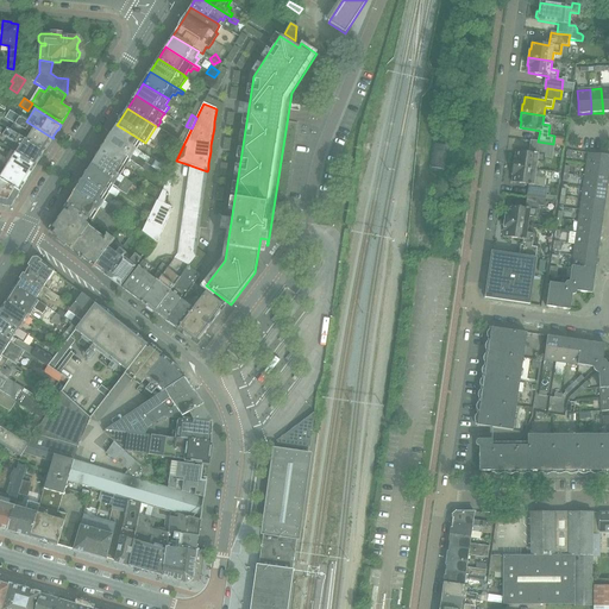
[(26,121),(18,115),(13,124),(25,131),(26,129),(31,132),(26,140),(44,151),(50,143),(52,138),(26,121)]
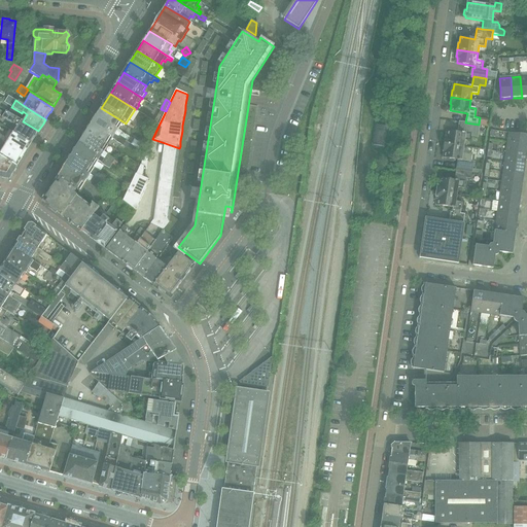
[(94,119),(128,141),(130,136),(121,131),(120,133),(116,131),(123,121),(101,108),(96,116),(94,119)]
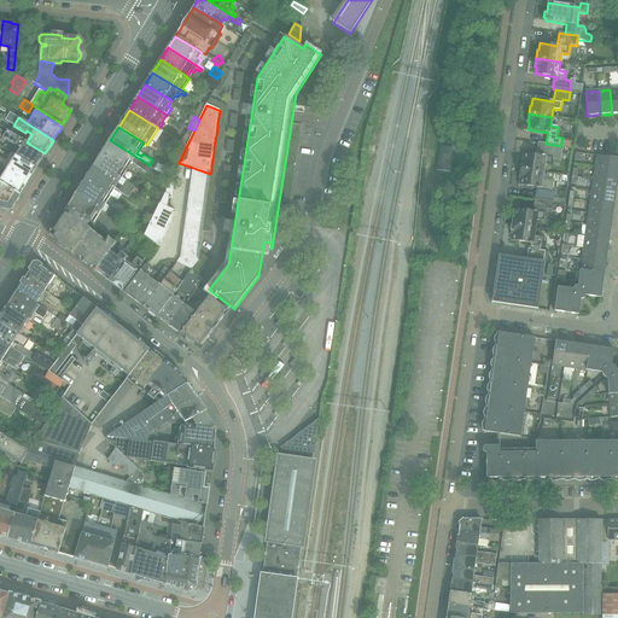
[(27,143),(7,130),(3,138),(15,146),(11,152),(36,168),(41,159),(45,153),(27,143)]
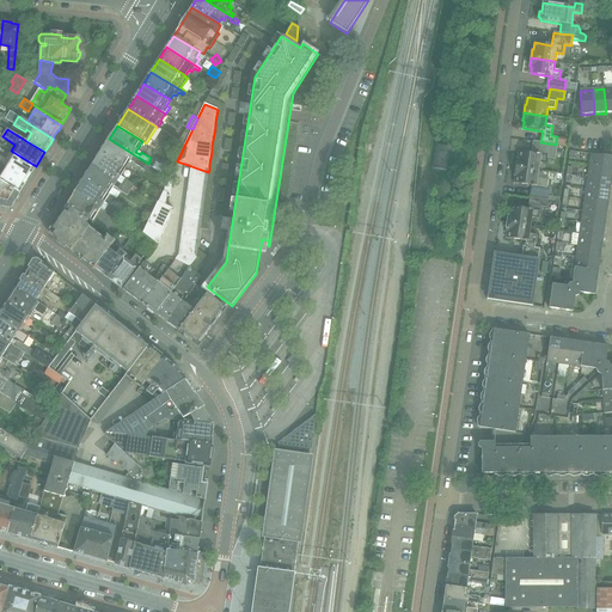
[(191,132),(185,129),(182,138),(187,141),(191,132)]
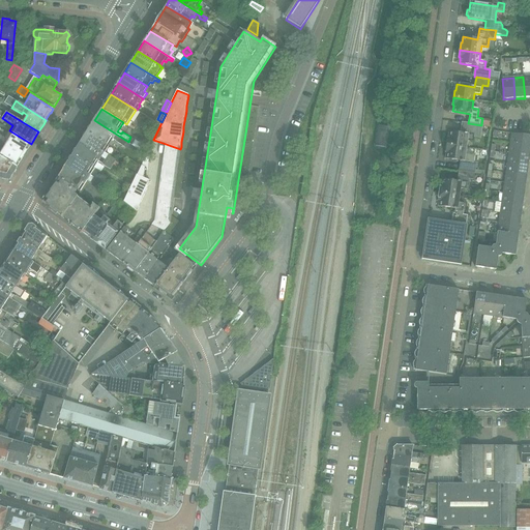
[(94,120),(92,123),(91,125),(87,131),(109,145),(113,140),(124,147),(128,142),(94,120)]
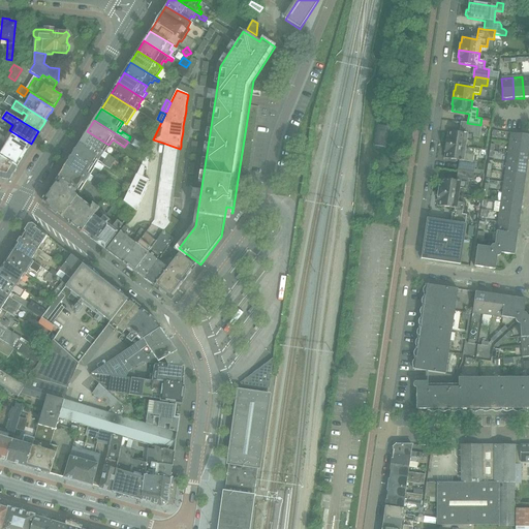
[(460,133),(448,131),(447,137),(446,137),(445,145),(466,148),(467,141),(472,142),(473,137),(479,138),(481,125),(480,125),(467,123),(461,122),(460,133)]
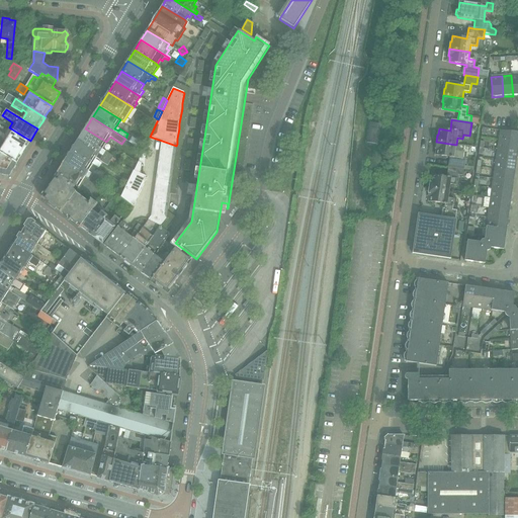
[(369,123),(367,143),(376,144),(379,124),(369,123)]
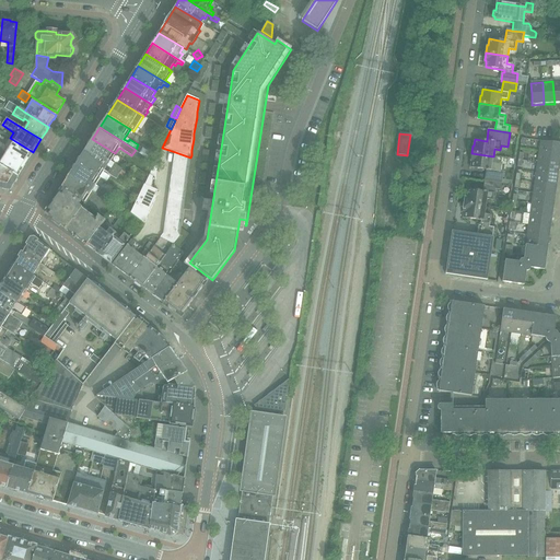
[(33,152),(10,138),(6,146),(0,142),(0,148),(25,164),(28,160),(33,152)]
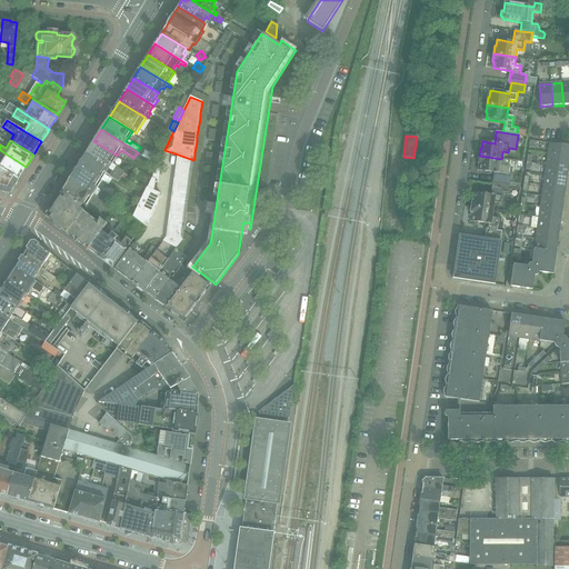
[(86,153),(121,177),(125,172),(112,165),(117,156),(93,141),(86,153)]
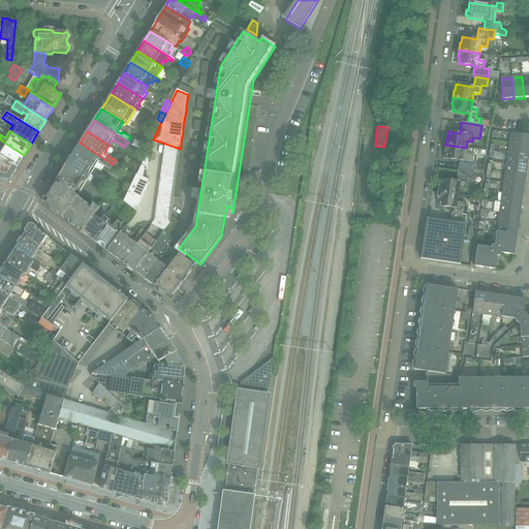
[(528,135),(510,133),(509,143),(528,146),(528,135)]
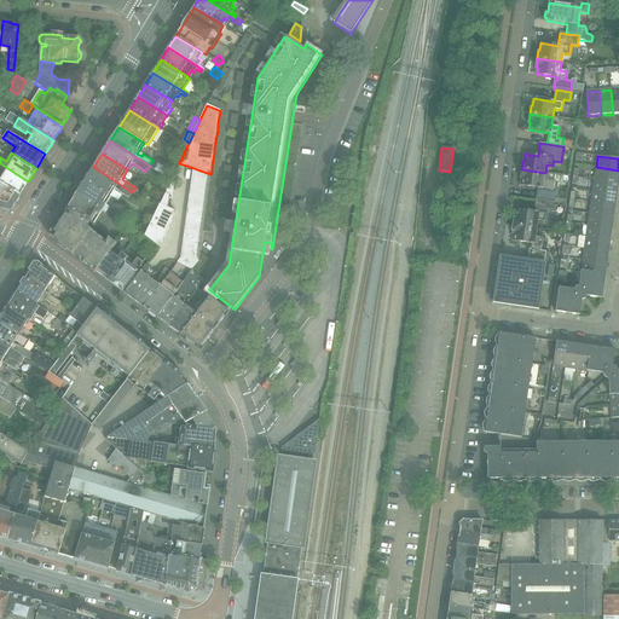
[(28,181),(0,163),(0,183),(19,195),(24,187),(28,181)]
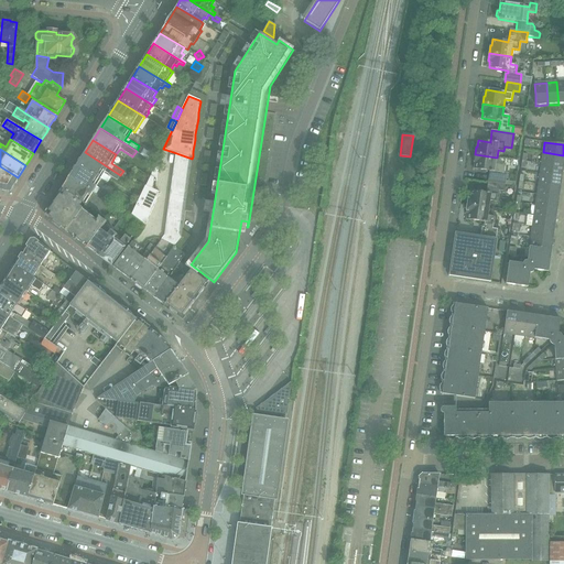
[(85,152),(84,155),(78,164),(100,179),(105,172),(118,180),(120,175),(85,152)]
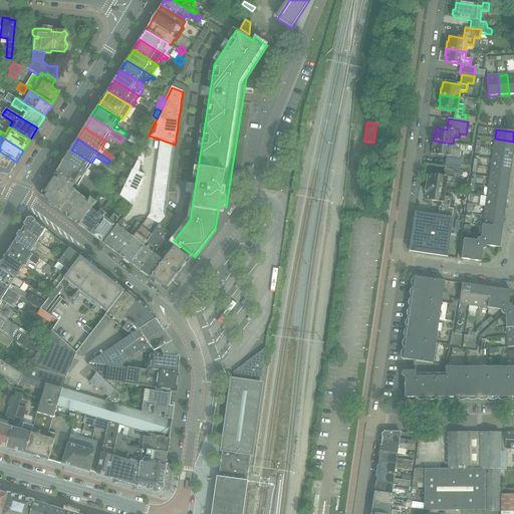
[(513,147),(513,142),(495,139),(493,149),(513,152),(513,147)]
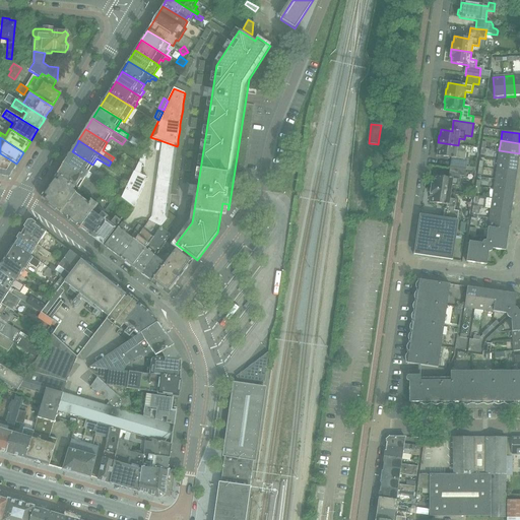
[(163,141),(160,151),(177,153),(177,149),(177,146),(163,141)]
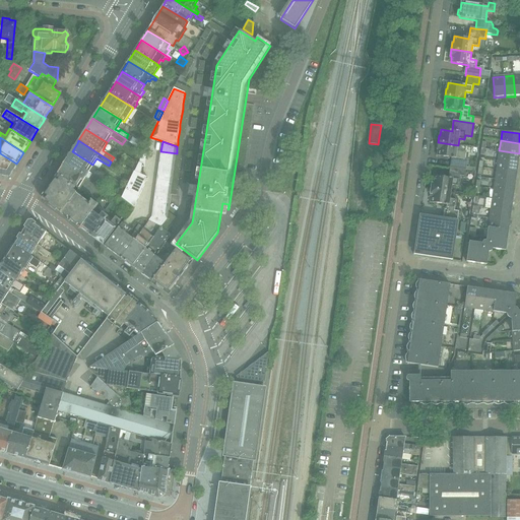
[(458,145),(438,142),(437,149),(438,149),(437,155),(453,158),(451,168),(452,169),(465,170),(465,171),(474,172),(475,169),(466,167),(467,159),(465,159),(466,153),(457,152),(458,145)]
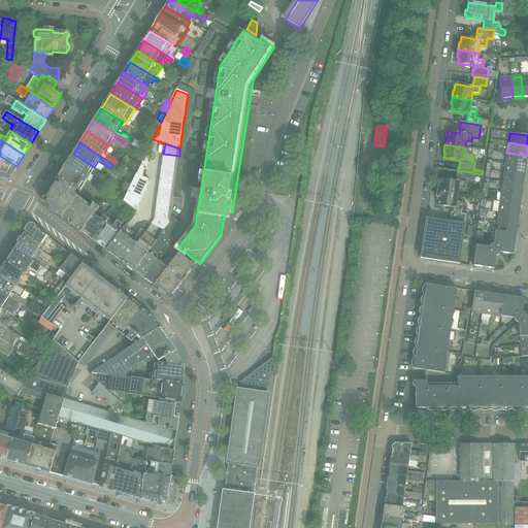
[(136,174),(123,201),(135,211),(136,211),(151,180),(145,178),(150,154),(146,153),(136,174)]
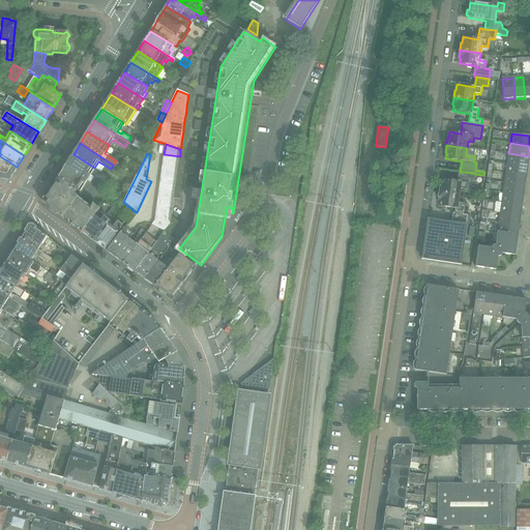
[(529,156),(508,153),(507,163),(528,166),(529,156)]
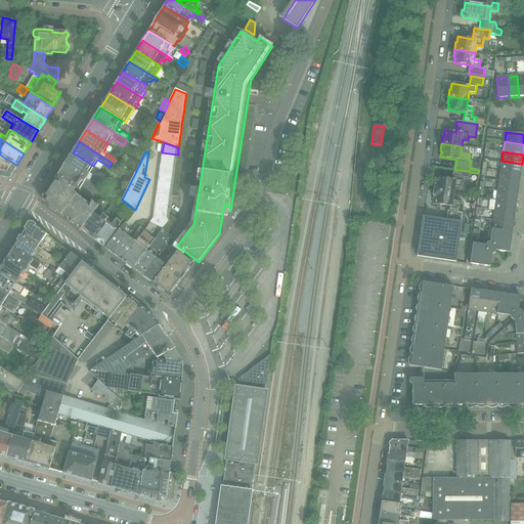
[(93,166),(73,153),(68,161),(67,160),(66,163),(86,177),(85,179),(97,186),(100,181),(89,173),(93,166)]
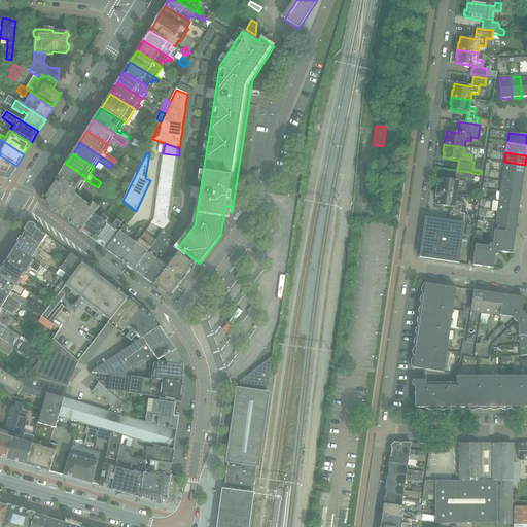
[(163,153),(162,161),(177,163),(178,162),(178,156),(179,155),(163,153)]
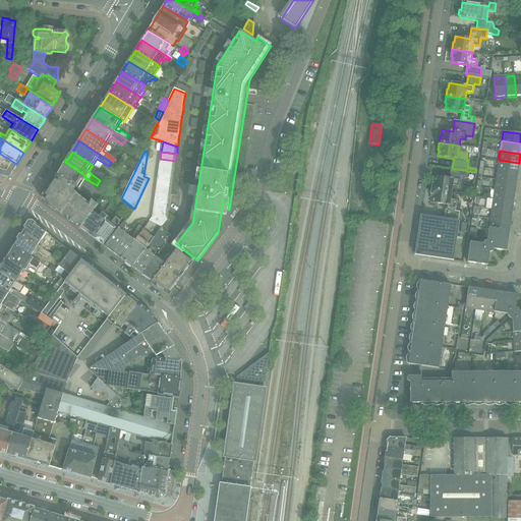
[(0,174),(7,176),(9,175),(11,173),(16,164),(0,154),(0,174)]
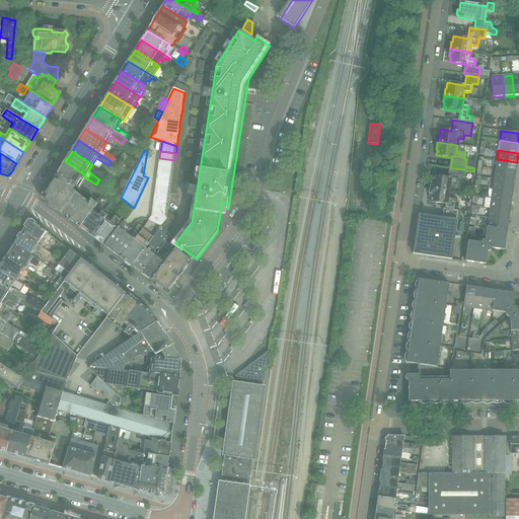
[(159,158),(158,165),(174,167),(174,165),(174,160),(159,158)]
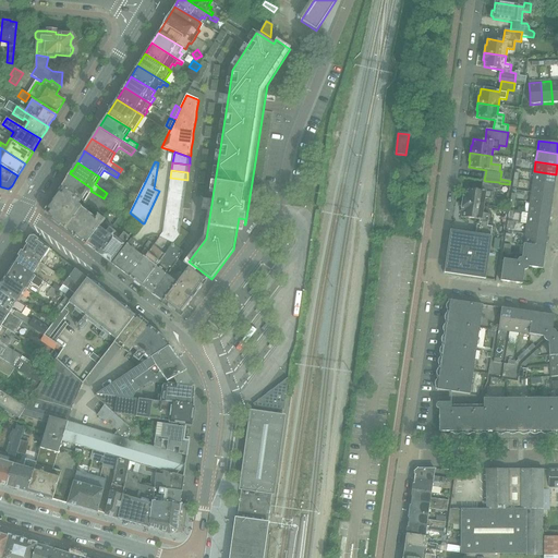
[(556,174),(534,171),(533,182),(555,185),(556,174)]
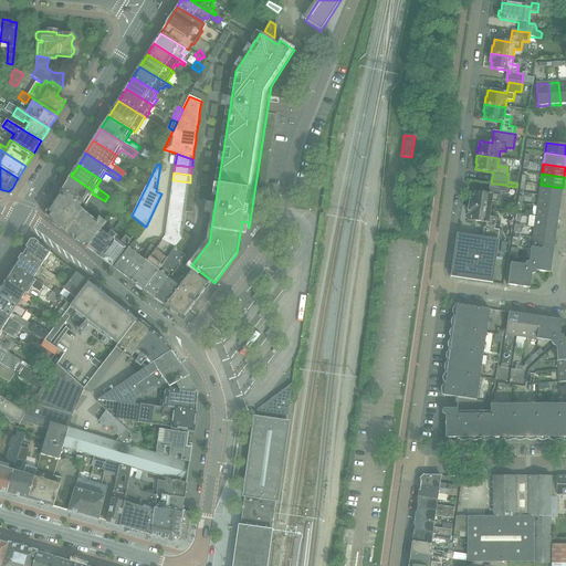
[(93,191),(71,176),(66,182),(63,189),(84,206),(92,194),(93,191)]
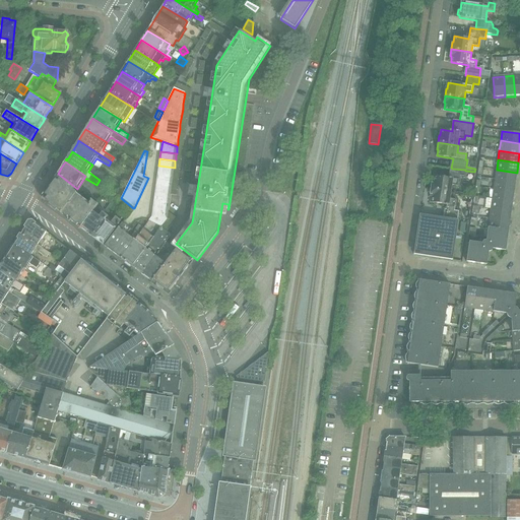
[(158,166),(157,173),(174,175),(174,171),(175,168),(158,166)]
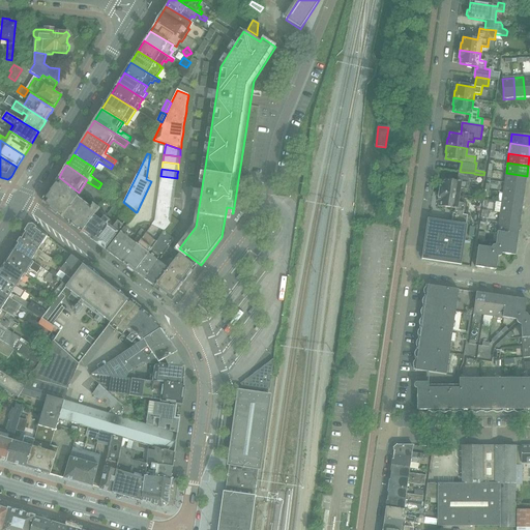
[(474,173),(461,172),(460,181),(442,179),(442,185),(440,185),(439,193),(459,196),(460,188),(466,189),(467,186),(468,179),(473,180),(474,174),(474,173)]
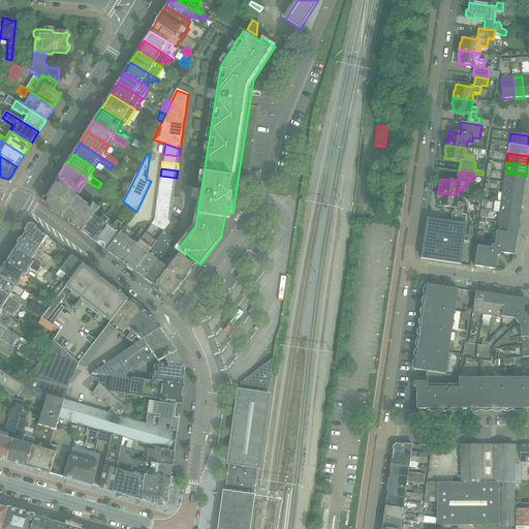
[(526,176),(505,173),(503,182),(524,185),(526,176)]
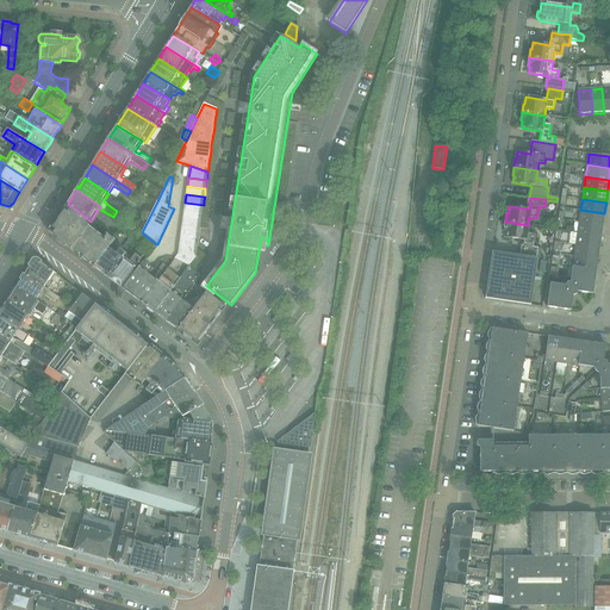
[(185,203),(184,211),(203,213),(203,212),(203,206),(204,205),(185,203)]
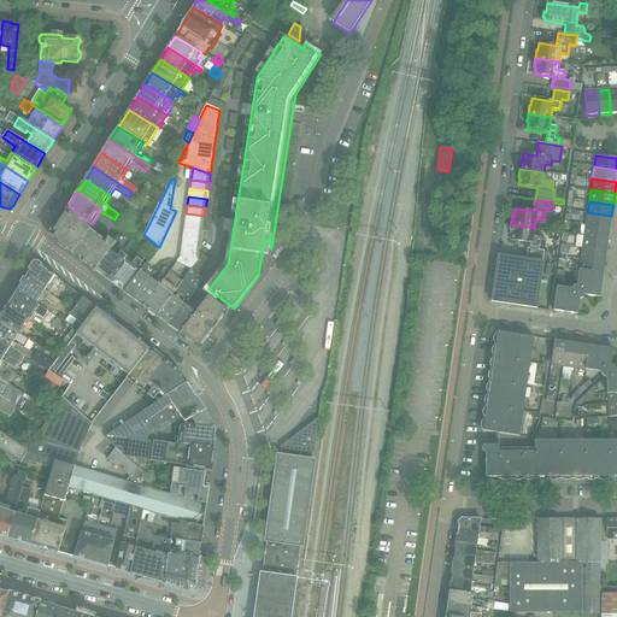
[(92,224),(69,206),(68,207),(69,209),(68,209),(64,213),(65,213),(59,222),(58,222),(59,223),(50,236),(62,245),(60,246),(62,246),(63,246),(81,259),(81,260),(82,262),(82,260),(93,269),(92,269),(94,270),(95,270),(95,271),(113,246),(116,242),(92,224)]
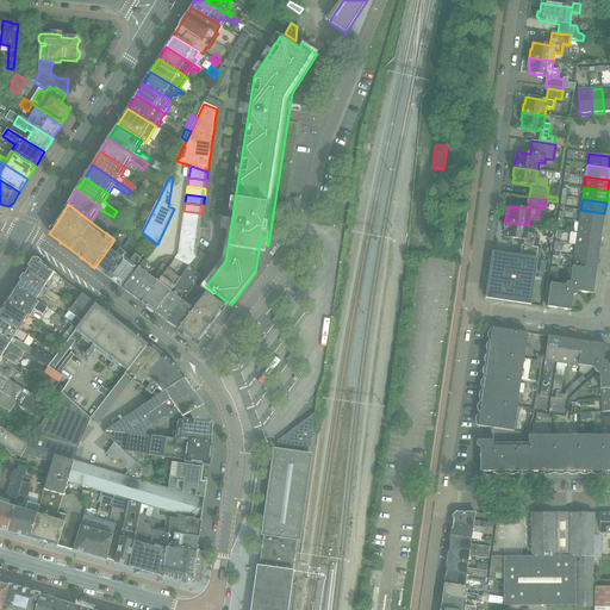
[(604,213),(580,210),(579,222),(603,225),(604,213)]
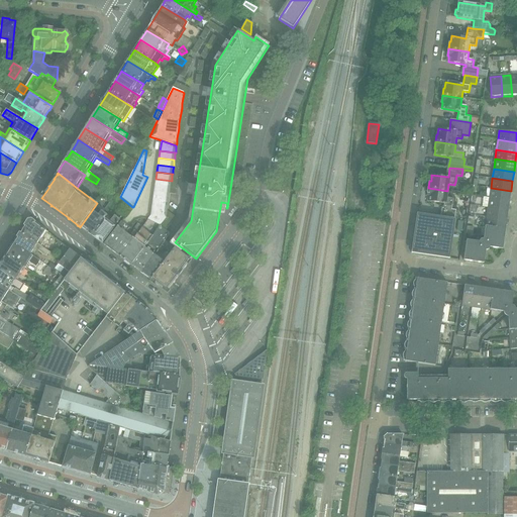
[(156,179),(154,186),(171,189),(171,185),(172,181),(156,179)]
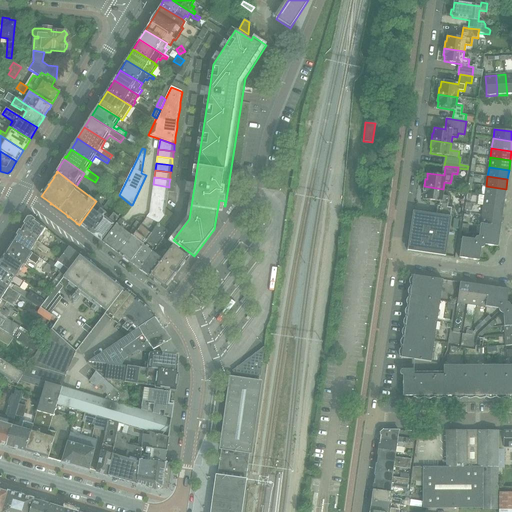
[(153,184),(152,192),(168,194),(168,193),(168,188),(169,187),(153,184)]
